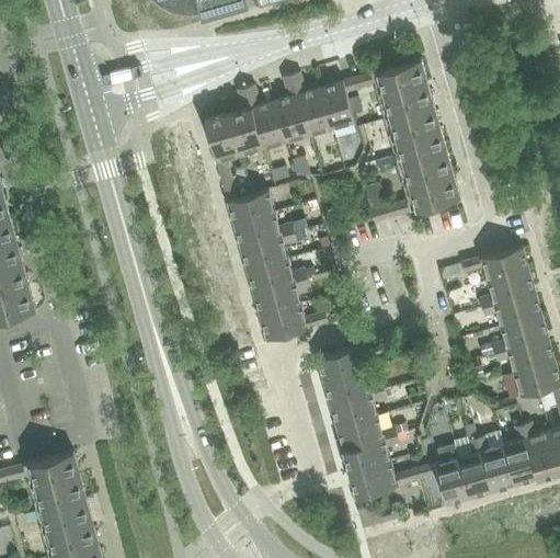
[(200,16),(202,21),(249,8),(246,0),(150,0),(153,3),(156,6),(159,8),(162,9),(164,11),(168,12),(170,13),(175,14),(181,15),(185,16),(190,16),(195,16),(200,16)]
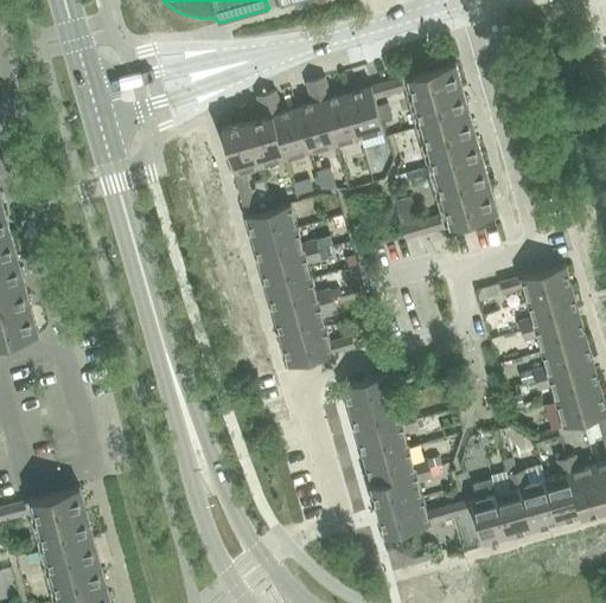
[(396,94),(410,89),(422,128),(469,115),(454,65),(393,82),(396,94)]
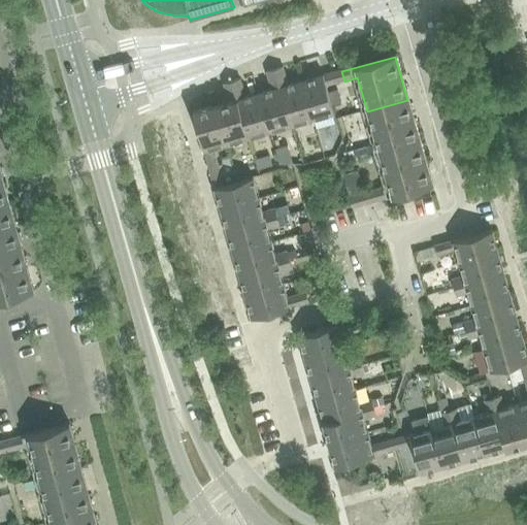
[(273,71),(276,84),(285,81),(282,69),(273,71)]
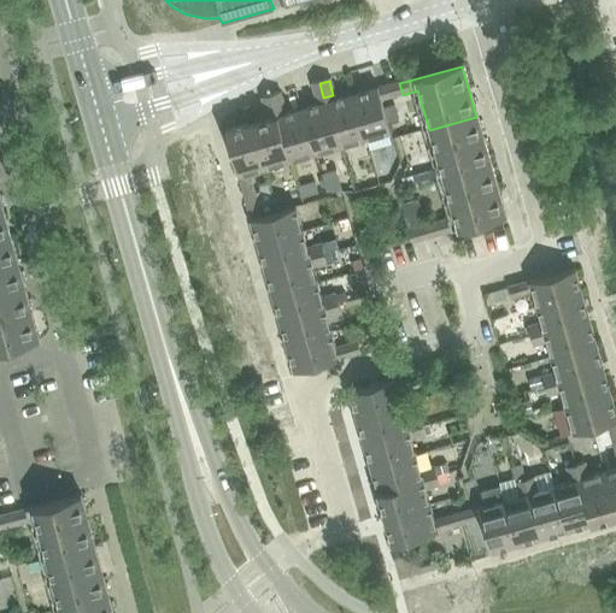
[(323,98),(320,83),(310,86),(315,100),(323,98)]
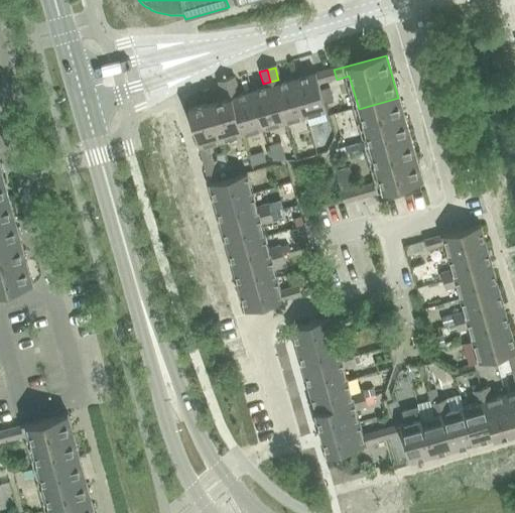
[(337,80),(334,70),(293,82),(303,119),(326,113),(323,104),(319,94),(317,85),(337,80)]
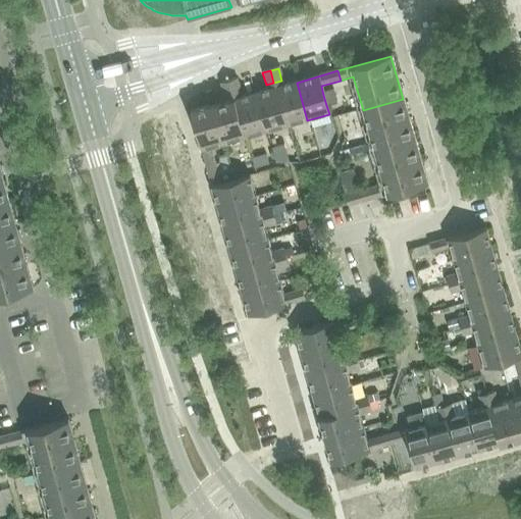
[(227,83),(231,95),(240,93),(236,81),(227,83)]
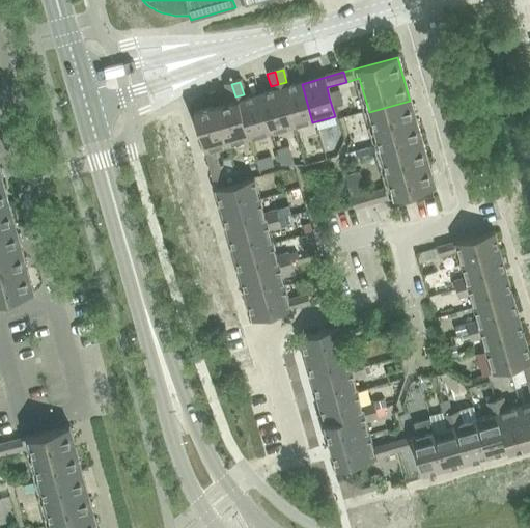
[(235,96),(231,84),(224,86),(227,99),(235,96)]
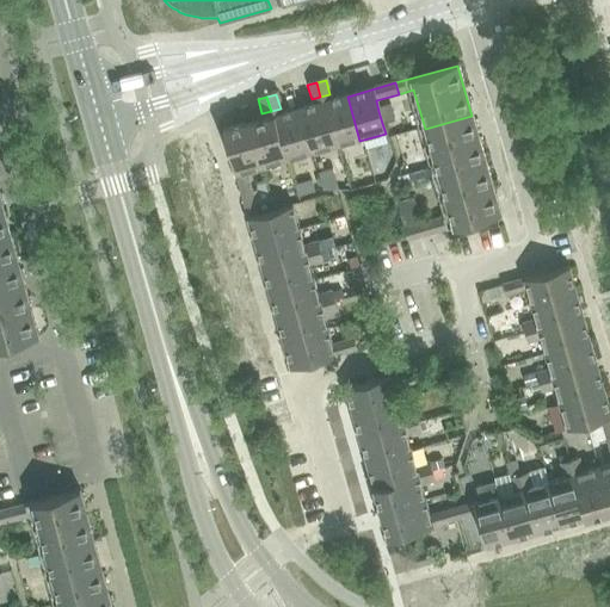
[(322,104),(336,148),(359,141),(347,97),(322,104)]
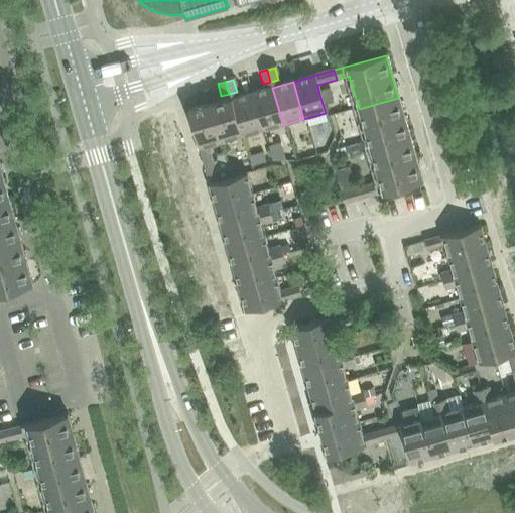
[(272,88),(251,94),(262,131),(283,125),(272,88)]
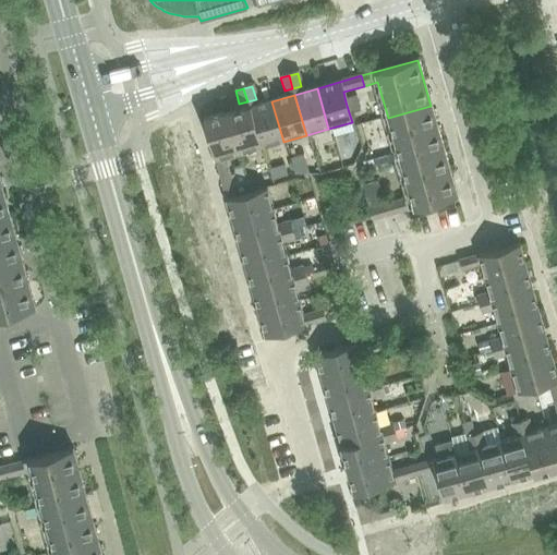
[(356,98),(346,101),(349,112),(360,110),(356,98)]
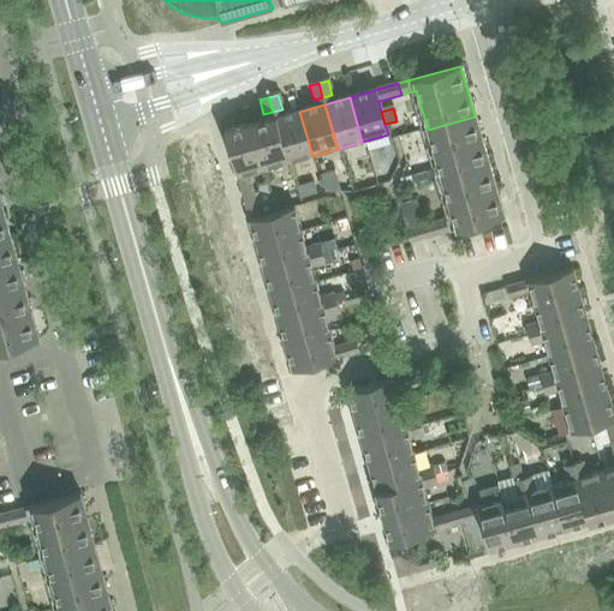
[(287,163),(313,156),(299,112),(275,119),(287,163)]
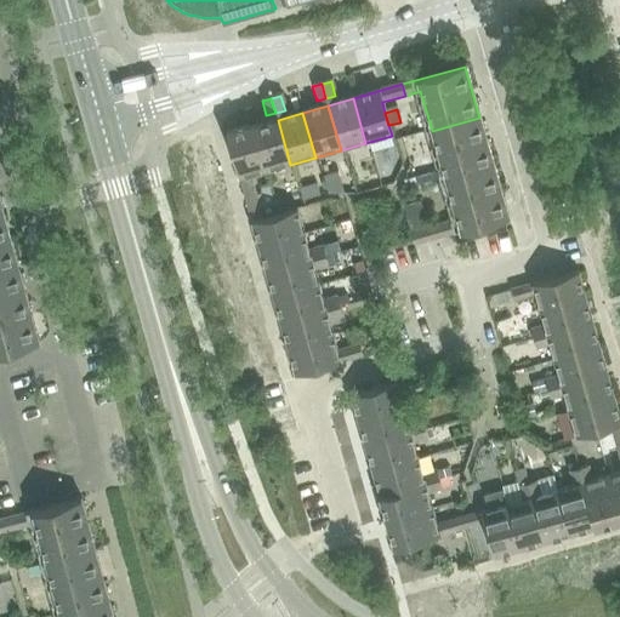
[(439,183),(494,169),(479,118),(432,131),(443,171),(436,173),(439,183)]
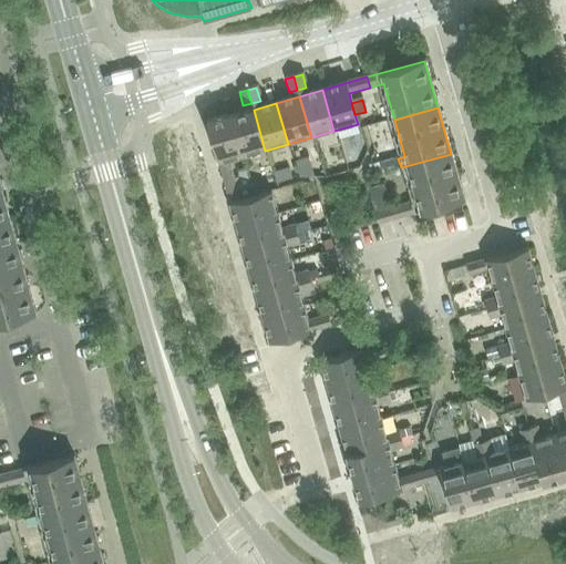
[(254,110),(230,116),(242,157),(265,151),(254,110)]
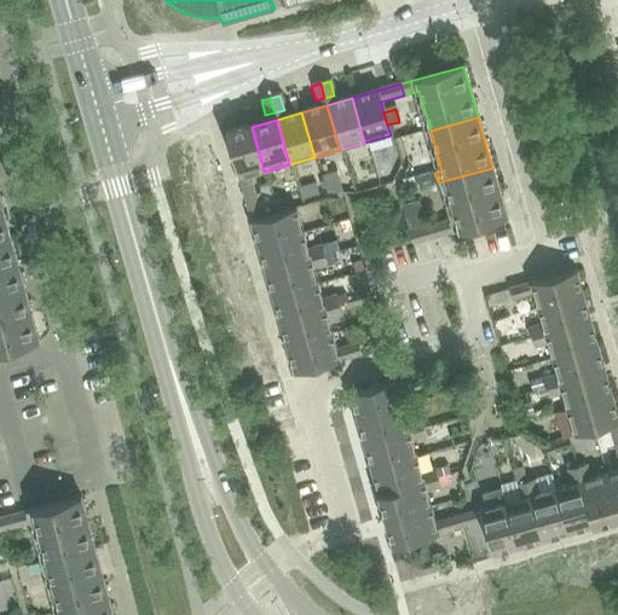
[(264,172),(252,127),(225,134),(238,179),(264,172)]
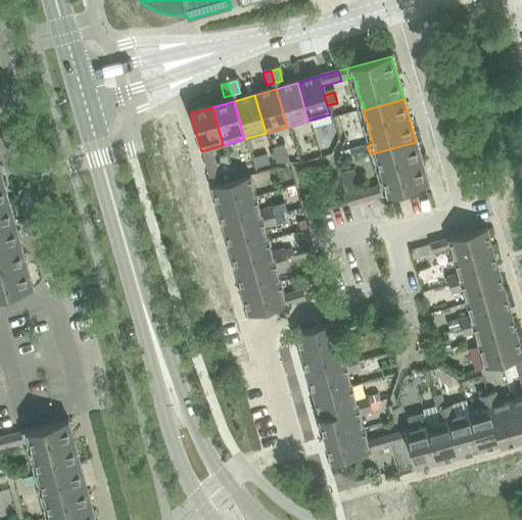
[(416,142),(370,154),(372,163),(378,162),(385,187),(370,191),(372,201),(428,185),(416,142)]
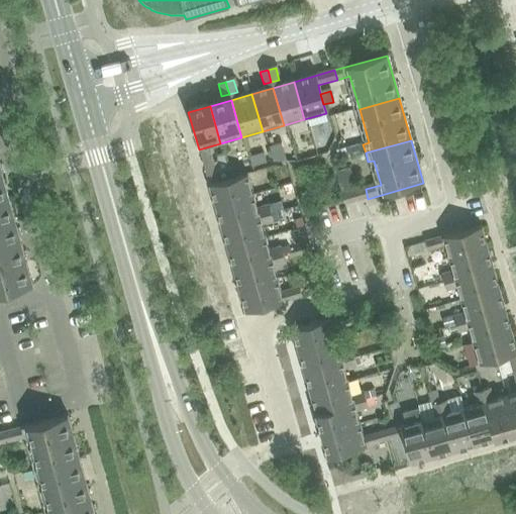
[(281,144),(269,147),(273,163),(286,164),(281,144)]
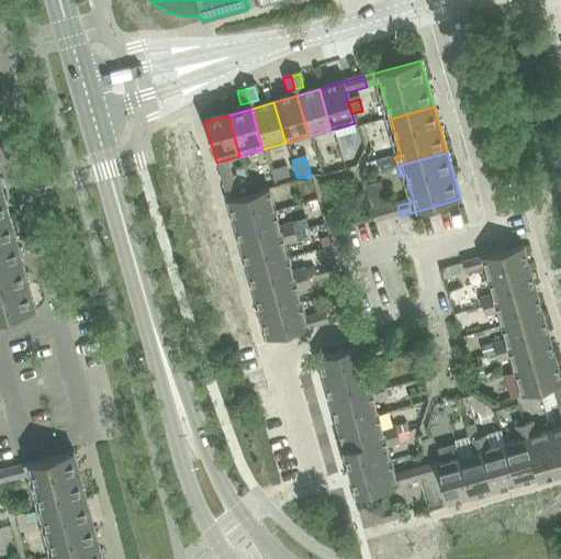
[(393,158),(379,163),(381,171),(395,167),(393,158)]
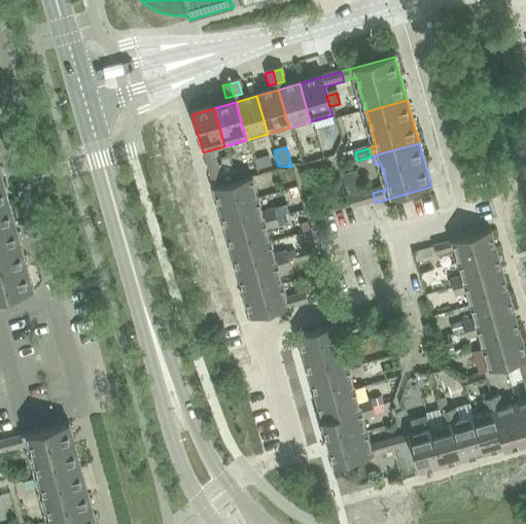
[(216,167),(213,155),(205,159),(208,171),(217,169),(216,167)]
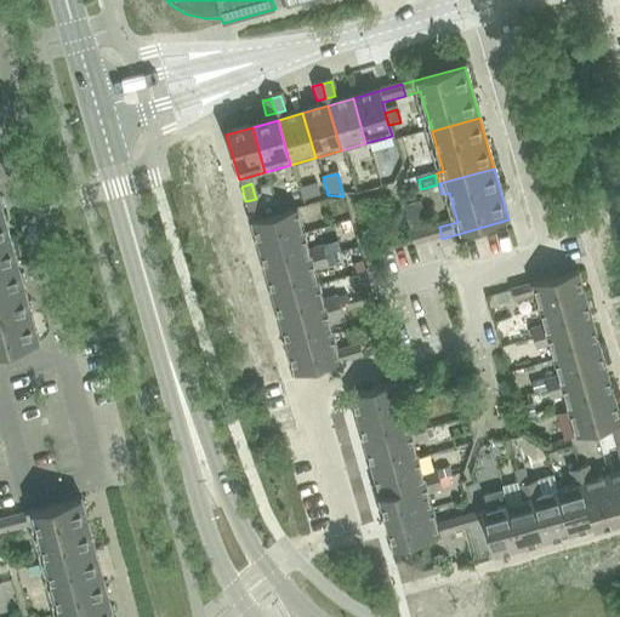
[(316,187),(300,190),(303,203),(319,198),(316,187)]
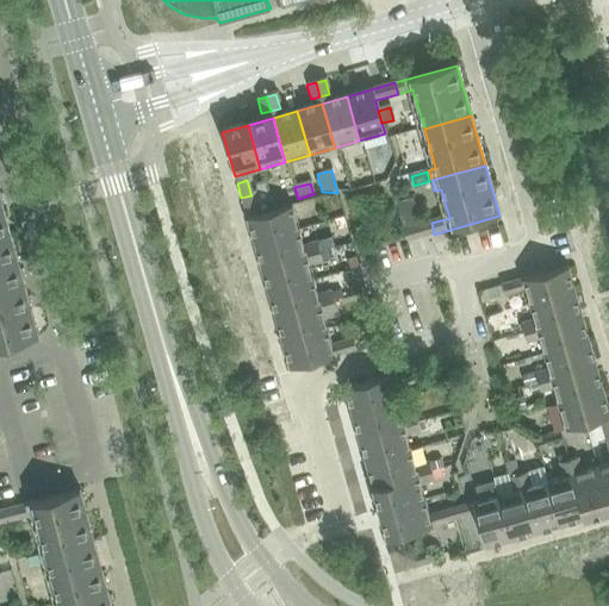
[(256,192),(250,193),(252,195),(254,206),(255,210),(258,217),(272,212),(263,185),(255,187),(256,192)]
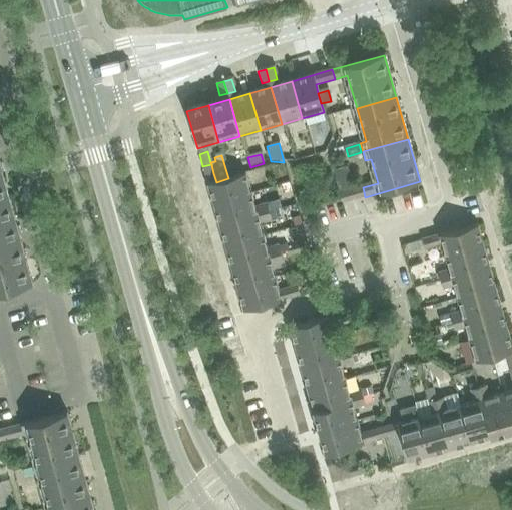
[(228,178),(216,182),(214,176),(213,173),(211,164),(202,166),(213,206),(250,195),(244,174),(228,178)]
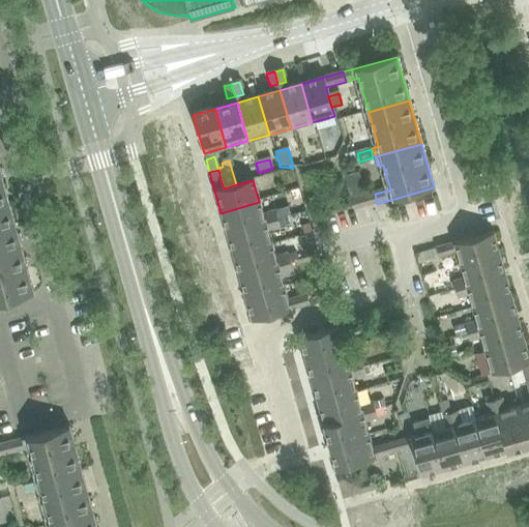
[(0,209),(9,207),(0,173),(0,209)]
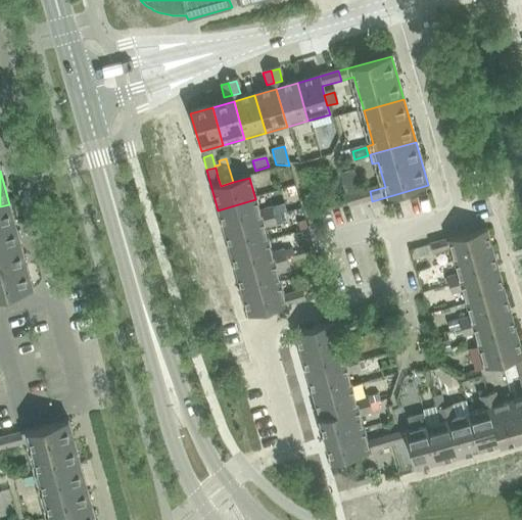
[(354,173),(339,177),(346,197),(358,194),(361,193),(354,173)]
